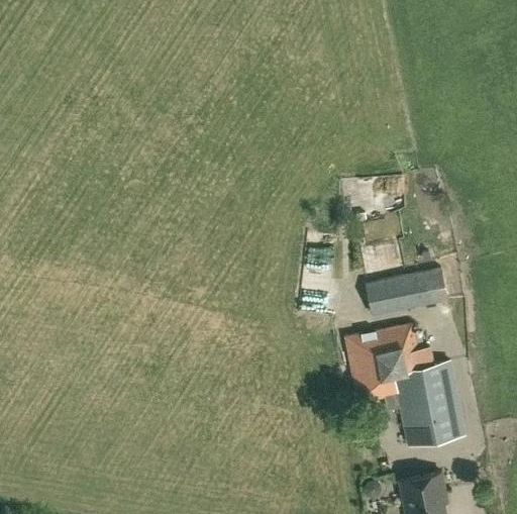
[(440,267),(364,284),(372,316),(446,301),(440,267)]
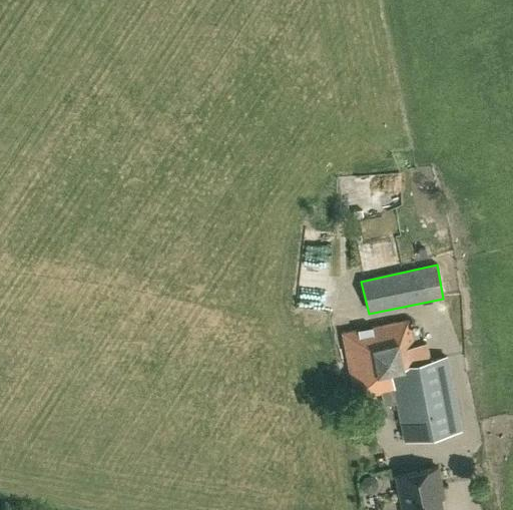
[(409,321),(342,334),(355,400),(380,396),(396,393),(392,369),(418,363),(414,346),(409,321)]
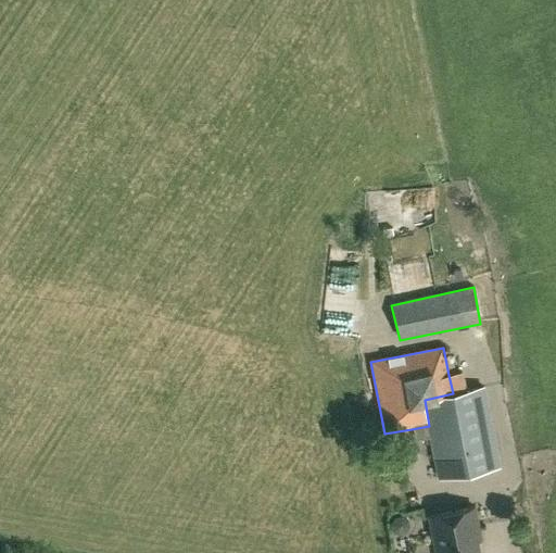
[(464,373),(449,375),(453,393),(467,390),(464,373)]
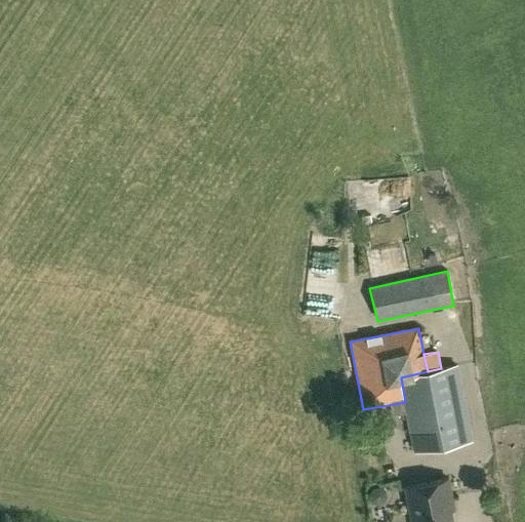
[(474,440),(457,365),(441,368),(428,371),(401,377),(405,402),(407,413),(406,414),(413,453),(474,440)]
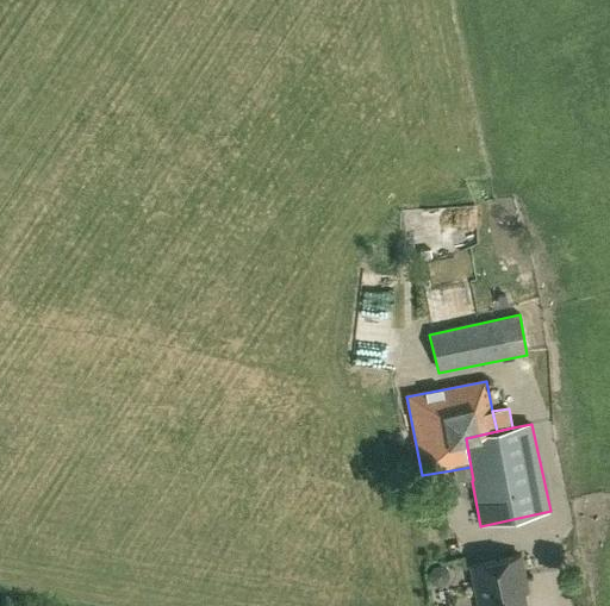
[(471,467),(452,470),(455,483),(472,481),(473,480),(471,467)]
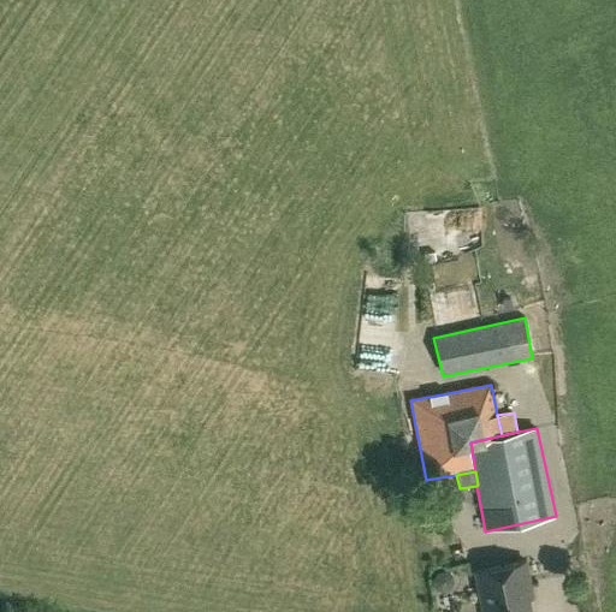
[(528,611),(525,588),(529,587),(525,563),(475,572),(483,608),(487,607),(489,611),(528,611)]
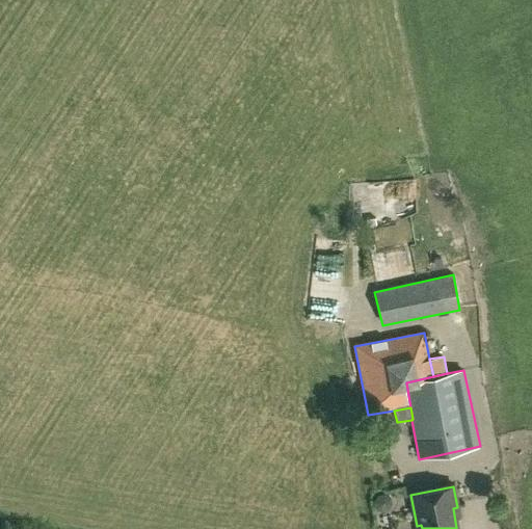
All buildings are outlined.
